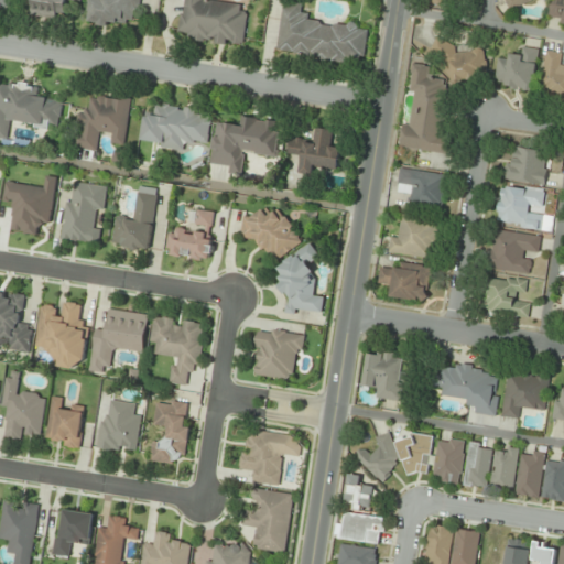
[(0,0),(9,0),(8,10),(0,8),(0,0)]
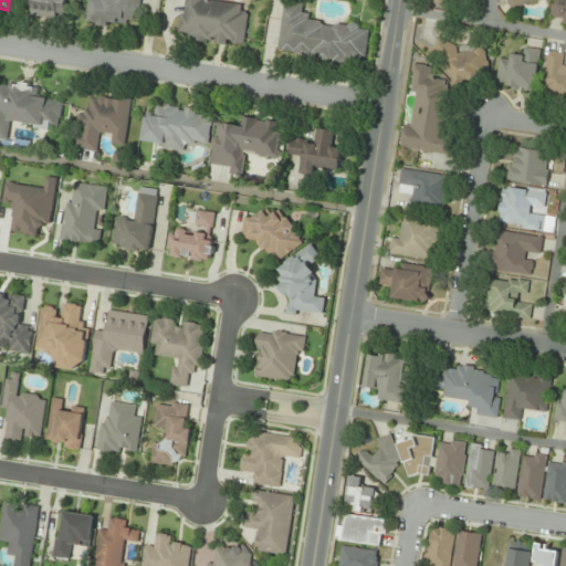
[(30,0),(80,0),(80,3),(64,1),(63,12),(54,11),(54,13),(29,10),(30,0)]
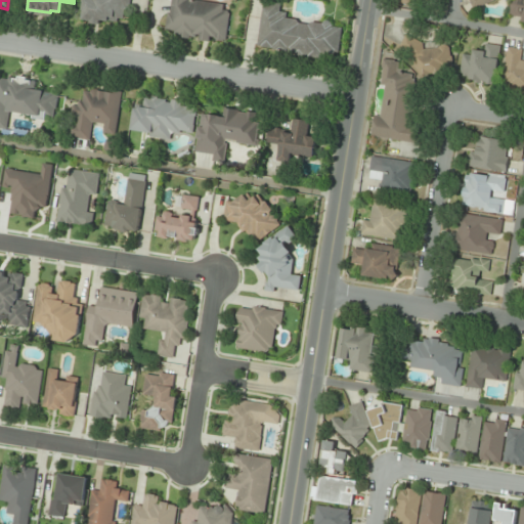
[(128,0),(128,6),(124,5),(122,18),(116,17),(116,22),(98,19),(98,24),(89,23),(89,20),(80,19),(82,9),(81,9),(81,0),(128,0)]
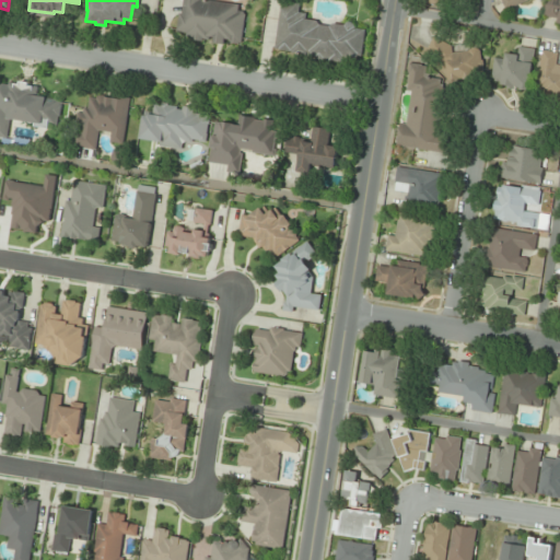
[(182,0),(214,0),(237,3),(236,11),(242,11),(244,14),(240,43),(237,43),(237,44),(229,43),(229,42),(226,41),(226,39),(223,38),(223,44),(211,42),(212,37),(209,36),(209,39),(201,38),(201,41),(189,39),(190,36),(186,35),(186,33),(175,31),(177,12),(181,13),(182,0)]
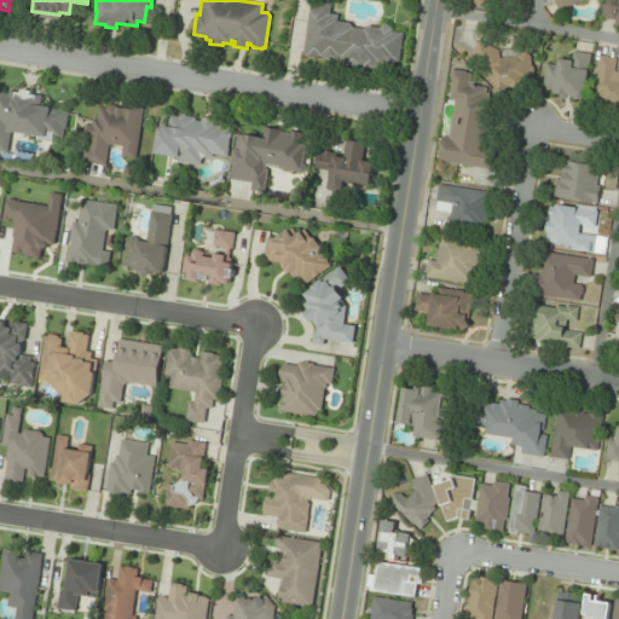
[(331,0),(329,15),(337,15),(336,22),(348,23),(352,27),(362,29),(366,25),(380,27),(381,24),(383,23),(387,24),(389,25),(392,28),(391,30),(403,32),(399,61),(394,59),(393,67),(377,65),(377,69),(362,67),(362,65),(357,65),(357,67),(346,64),(346,62),(320,59),(320,56),(302,55),(308,9),(331,0)]
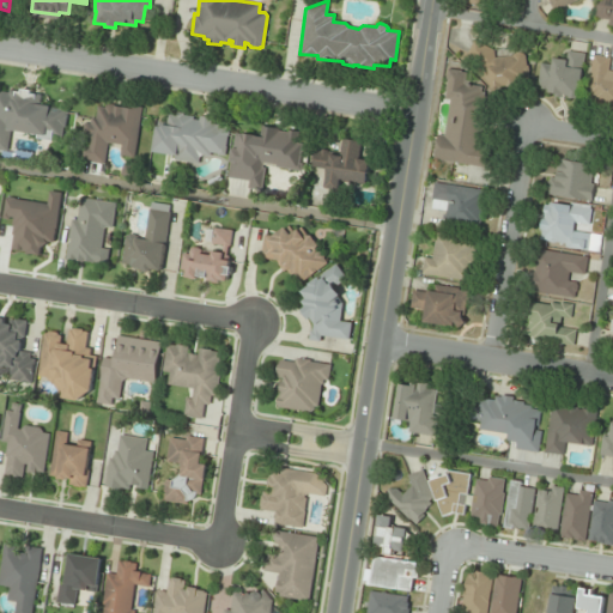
[(545,0),(551,11),(575,0),(545,0)]
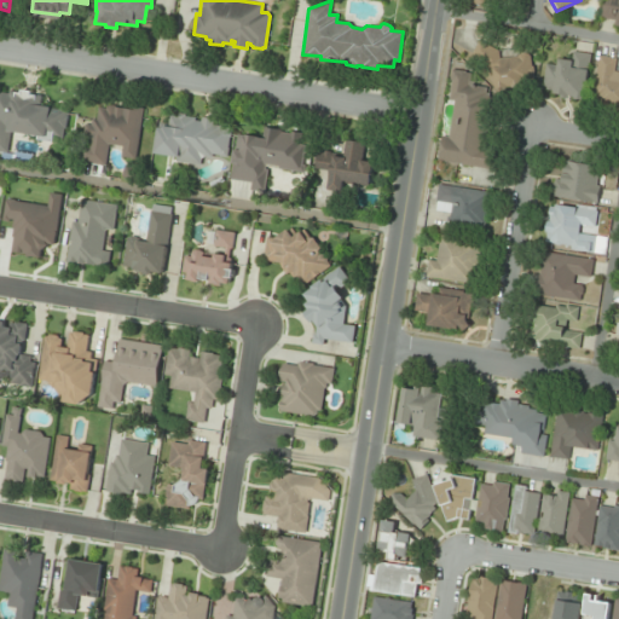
[(618,25),(618,0),(600,0),(599,16),(614,18),(613,25),(618,25)]
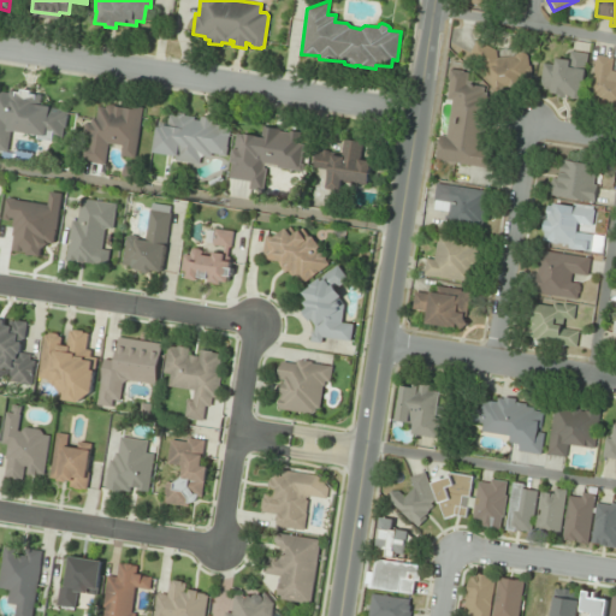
[(492,88),(531,83),(526,53),(496,57),(495,45),(471,47),(473,64),(489,63),(492,88)]
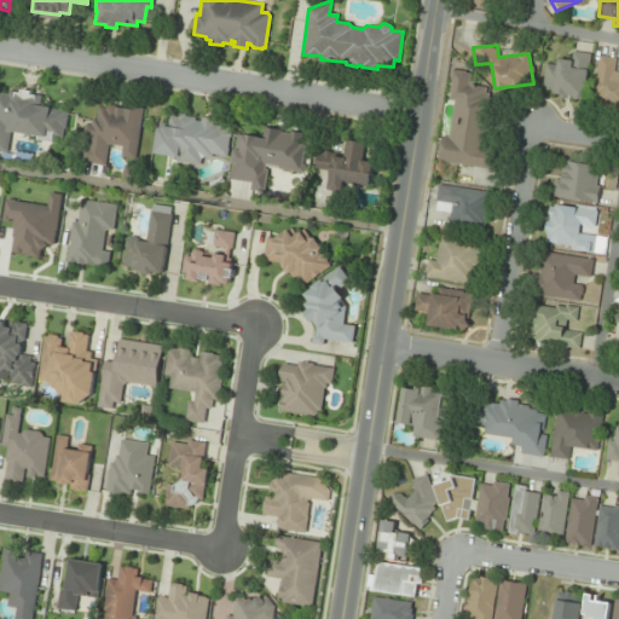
[(583,100),(589,53),(571,51),(568,59),(556,58),(555,65),(545,64),(541,94),(583,100)]
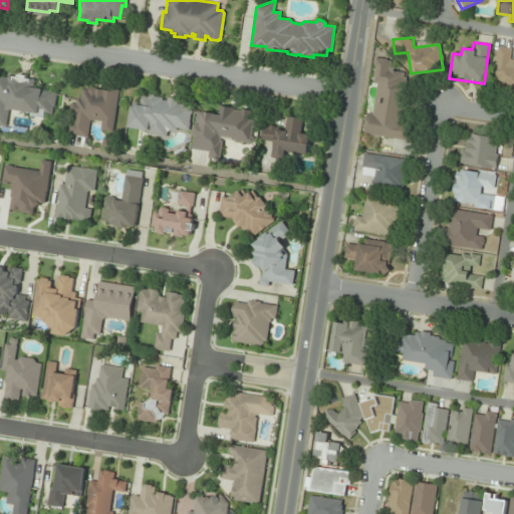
[(512,47),(496,45),(490,83),(513,86),(513,55),(511,55),(512,47)]
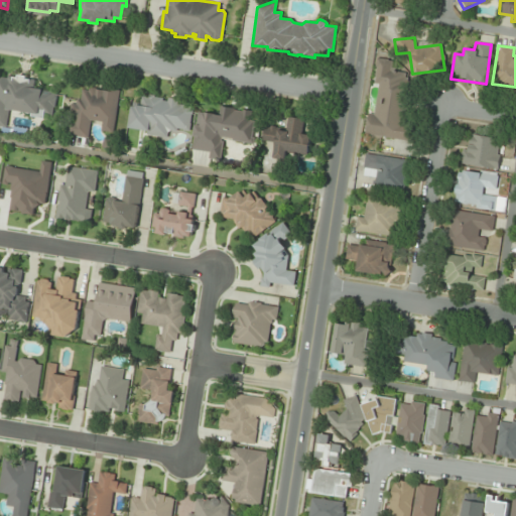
[(408,141),(411,122),(403,121),(410,74),(392,71),(394,59),(378,57),(374,84),(379,85),(375,113),(368,112),(364,134),(408,141)]
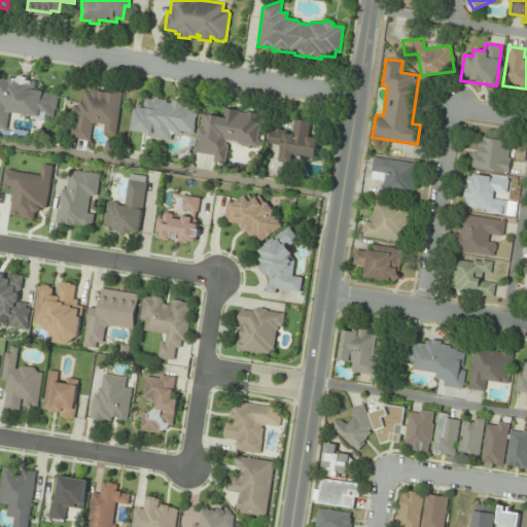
[(0,78),(6,79),(7,77),(14,78),(15,76),(27,77),(27,80),(35,81),(33,89),(42,91),(42,92),(56,94),(55,99),(56,100),(55,109),(54,109),(51,119),(44,118),(44,120),(31,118),(31,115),(7,111),(5,130),(0,129),(0,78)]
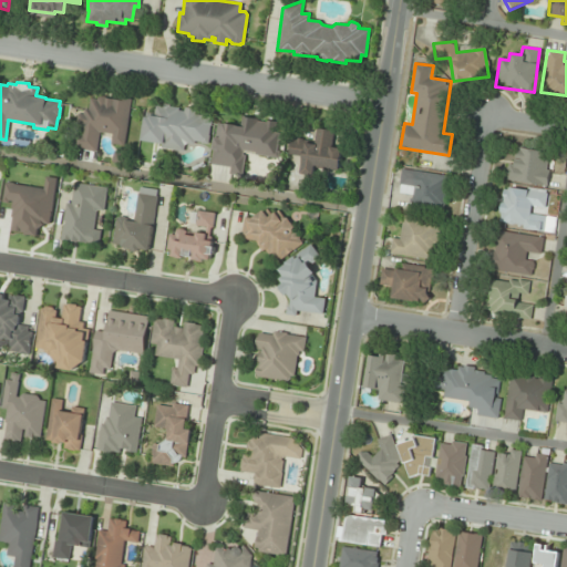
[(99,95),(122,100),(122,98),(131,99),(123,146),(110,144),(111,134),(99,132),(95,152),(78,150),(83,109),(86,110),(89,99),(95,100),(96,96),(99,96),(99,95)]
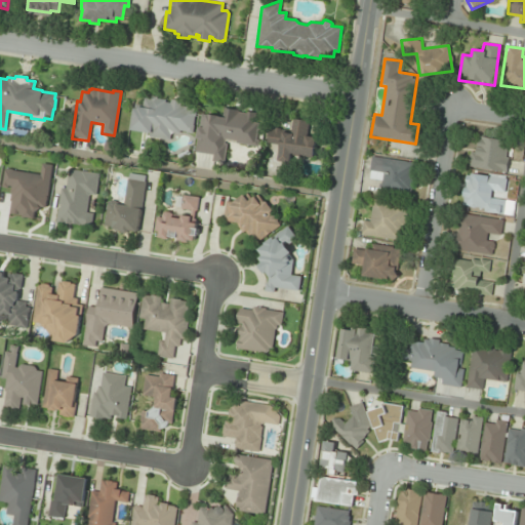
[(179,130),(186,131),(185,132),(192,133),(193,125),(194,116),(195,117),(196,109),(179,106),(180,101),(170,99),(169,103),(164,102),(164,99),(156,98),(156,96),(151,95),(150,98),(143,97),(142,107),(140,107),(140,105),(133,104),(130,129),(149,132),(148,136),(169,139),(169,134),(172,132),(178,133),(179,130)]
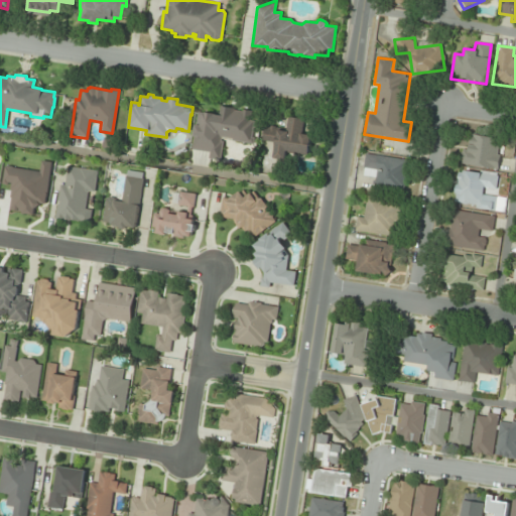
[(220,160),(223,139),(252,143),(253,137),(251,137),(253,122),(247,121),(248,110),(242,109),(241,111),(234,110),(234,108),(221,106),(220,115),(202,112),(202,113),(197,112),(190,149),(209,151),(208,158),(220,160)]
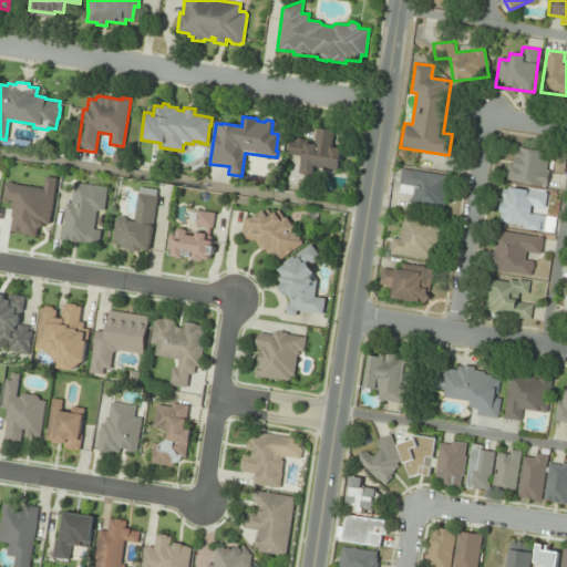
[(290,138),(296,138),(296,137),(302,138),(302,141),(313,143),(316,127),(333,131),(331,146),(341,147),(338,168),(313,165),(312,175),(299,173),(302,156),(288,154),(290,138)]
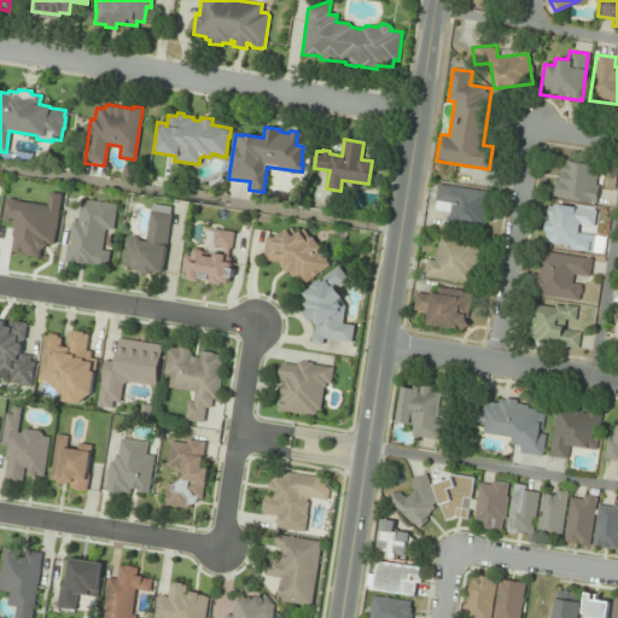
[(554,172),(551,197),(596,203),(602,165),(566,161),(564,174),(554,172)]
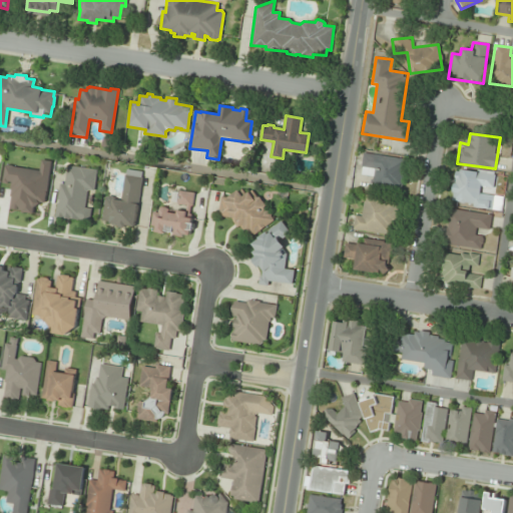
[(370,184),(400,189),(405,160),(363,153),(359,175),(371,177),(370,184)]
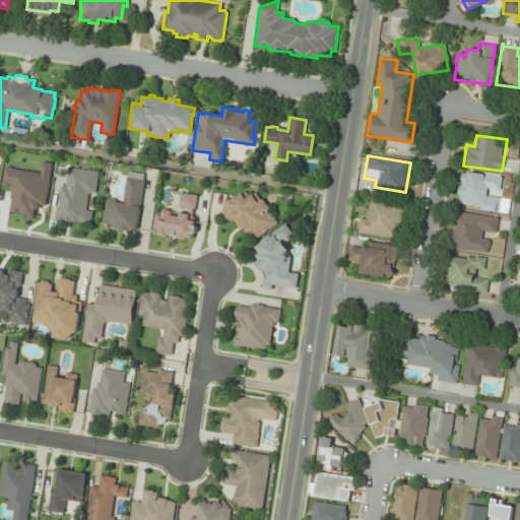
[(3,168),(6,168),(6,167),(11,168),(11,169),(39,173),(41,161),(51,164),(45,205),(41,205),(34,210),(33,216),(21,214),(21,213),(9,211),(10,199),(9,198),(10,191),(9,191),(10,184),(7,184),(7,186),(1,185),(3,168)]
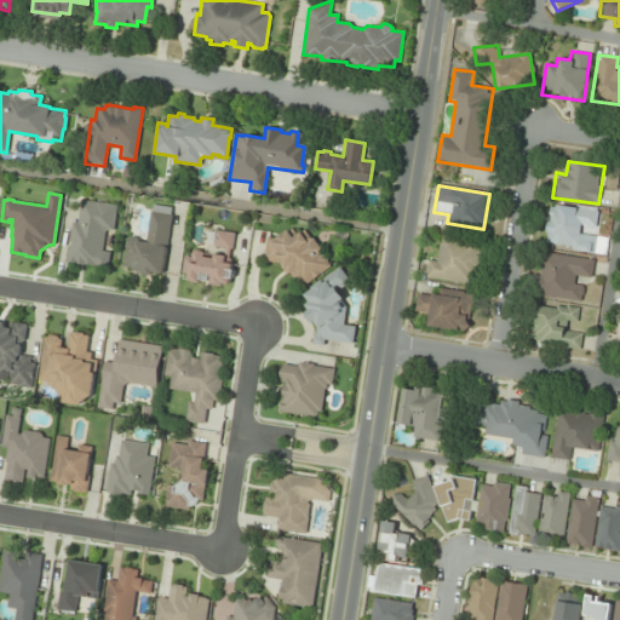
[(64,262),(72,222),(76,223),(80,200),(116,206),(113,230),(112,230),(108,252),(109,252),(107,267),(93,264),(93,265),(75,263),(75,264),(64,262)]
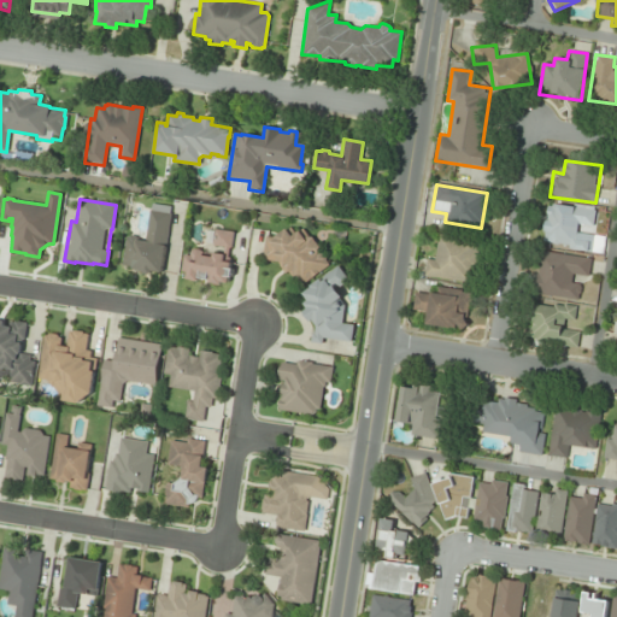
[(591,251),(594,231),(592,231),(595,209),(547,201),(540,244),(591,251)]
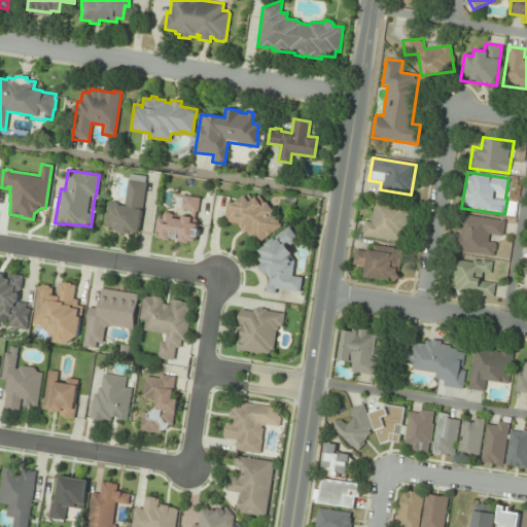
[(115,204),(124,205),(127,179),(128,179),(129,174),(145,176),(144,181),(145,181),(138,233),(130,231),(130,232),(128,234),(121,233),(120,231),(120,230),(119,230),(117,231),(114,231),(111,227),(103,226),(107,202),(109,202),(111,201),(114,202),(115,204)]
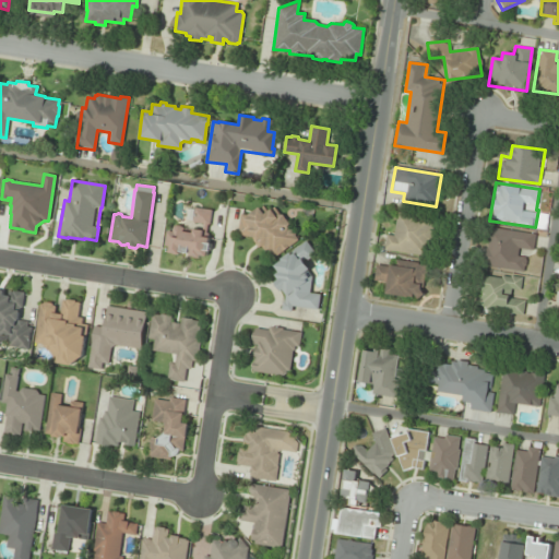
[(240,214),(249,215),(249,214),(259,206),(264,213),(273,206),(278,214),(282,214),(288,224),(288,227),(290,227),(295,233),(294,236),(297,239),(272,258),(268,253),(266,253),(261,246),(259,247),(253,239),(254,239),(252,235),(250,237),(239,235),(237,233),(240,214)]
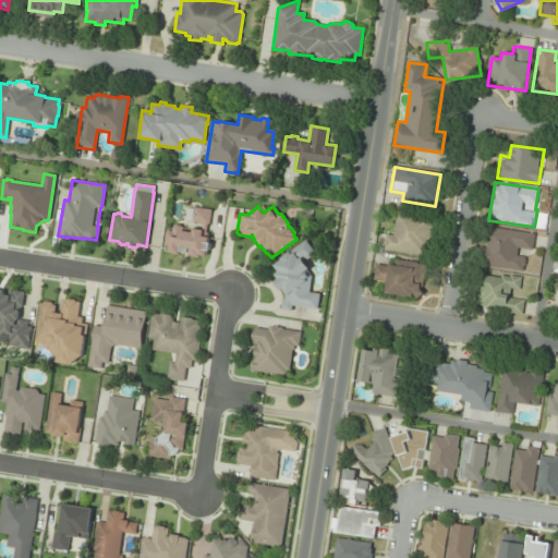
[(172,226),(174,226),(176,225),(180,226),(181,227),(183,227),(182,230),(193,231),(193,228),(202,229),(203,223),(192,221),(194,207),(210,209),(208,223),(207,223),(206,232),(208,232),(207,235),(209,235),(208,241),(210,241),(209,250),(207,250),(206,255),(199,254),(199,256),(197,256),(195,257),(192,256),(191,255),(190,255),(190,252),(179,251),(179,253),(178,252),(176,254),(171,253),(169,251),(170,246),(164,245),(166,230),(171,231),(172,226)]
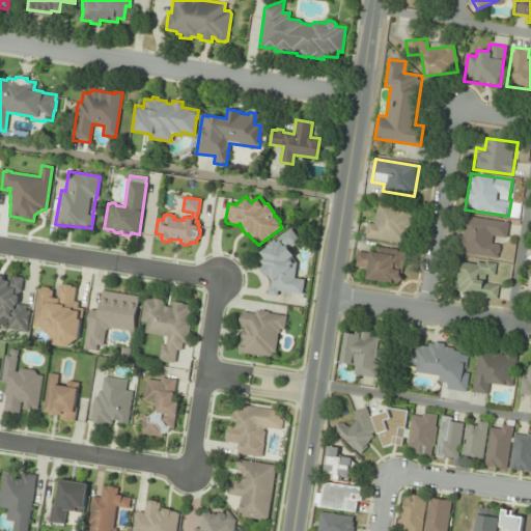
[(407,244),(413,206),(379,200),(375,222),(367,220),(365,236),(407,244)]
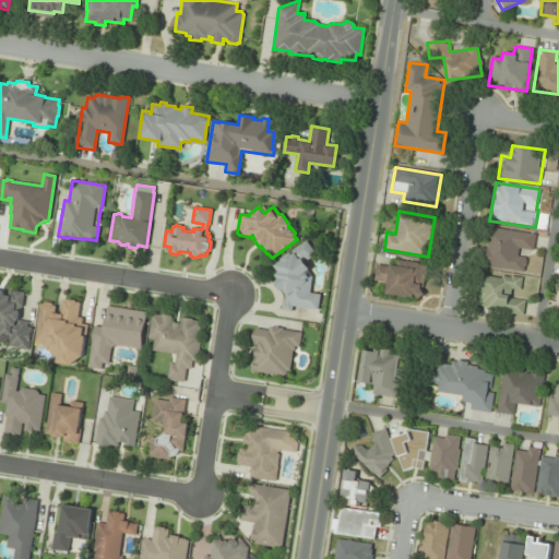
[(535,234),(488,226),(483,265),(522,272),(525,251),(532,252),(535,234)]
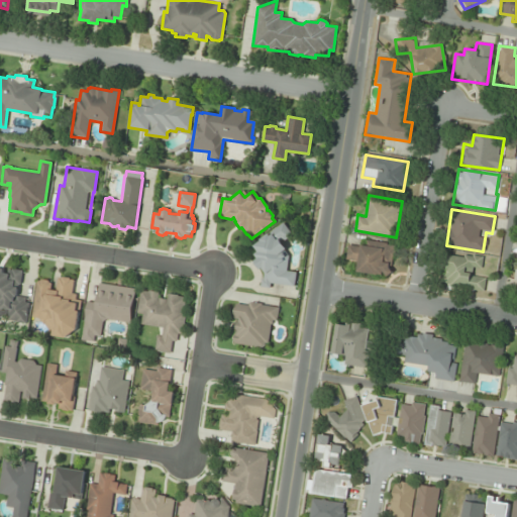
[(261,238),(283,222),(290,232),(290,235),(285,239),(281,239),(287,247),(284,250),(289,255),(287,270),(296,272),(294,286),(271,283),(270,288),(261,286),(262,278),(263,279),(264,273),(267,273),(263,267),(261,269),(254,260),(257,257),(254,252),(257,250),(253,244),(261,239),(261,238)]
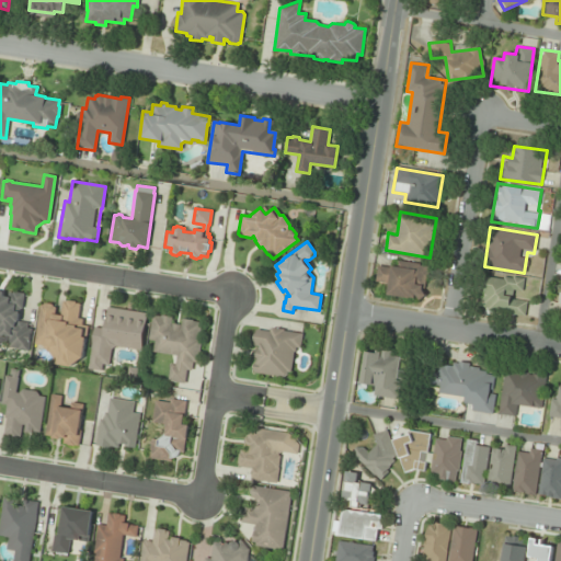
[(387,293),(425,298),(430,266),(379,258),(376,279),(388,282),(387,293)]
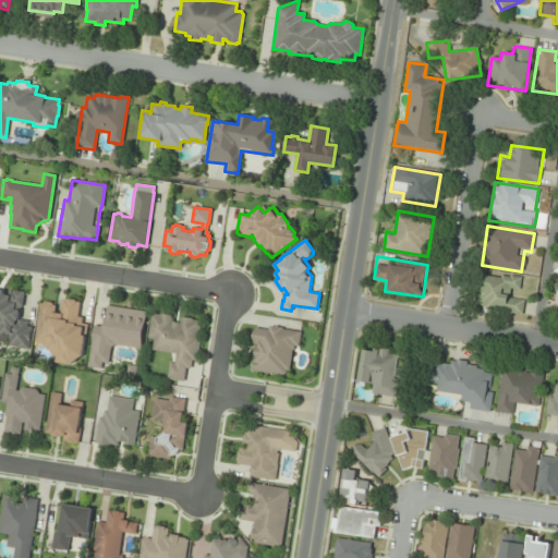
[(524,301),(517,300),(520,278),(483,271),(476,306),(522,314),(524,301)]
